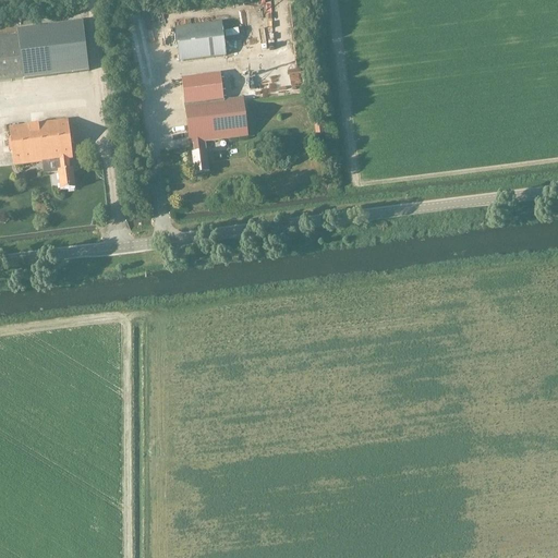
[(179,62),(225,57),(220,22),(174,27),(179,62)]
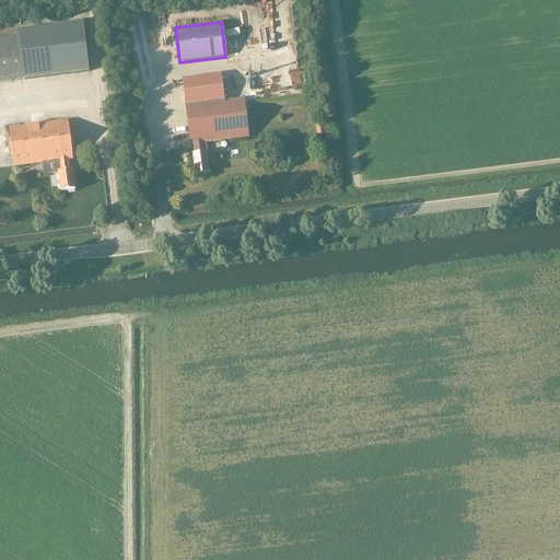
[(82,23),(16,32),(16,36),(22,80),(89,71),(82,23)]
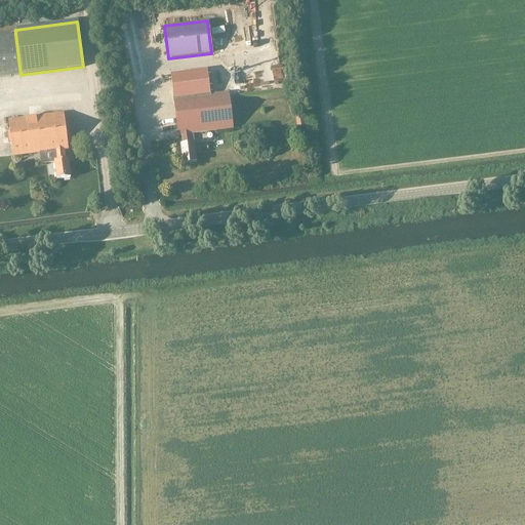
[(0,35),(0,77),(21,75),(15,34),(0,35)]
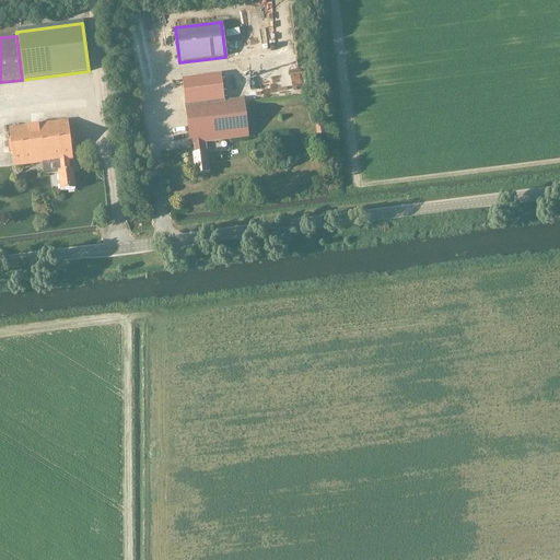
[(202,143),(247,138),(243,98),(224,101),(221,74),(182,79),(185,111),(186,111),(189,144),(193,144),(195,155),(191,155),(195,175),(209,173),(208,163),(213,163),(212,153),(205,153),(202,143)]
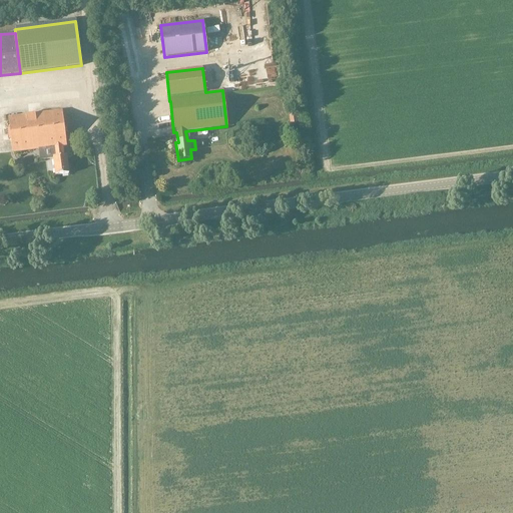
[(55,175),(68,174),(66,156),(63,156),(62,146),(65,146),(61,110),(8,117),(12,152),(51,147),(55,175)]
